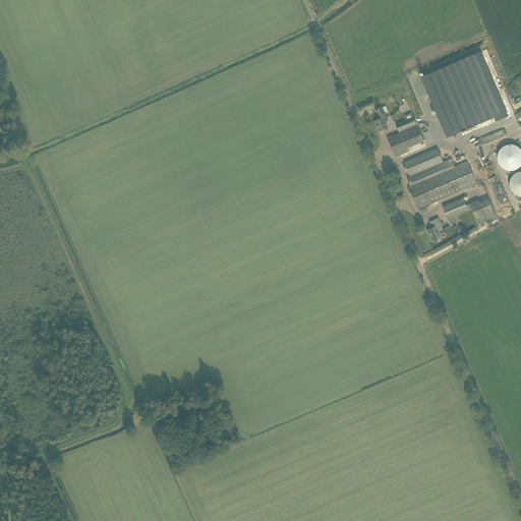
[(480,53),(421,77),(447,137),(495,117),(497,122),(508,117),(480,53)]
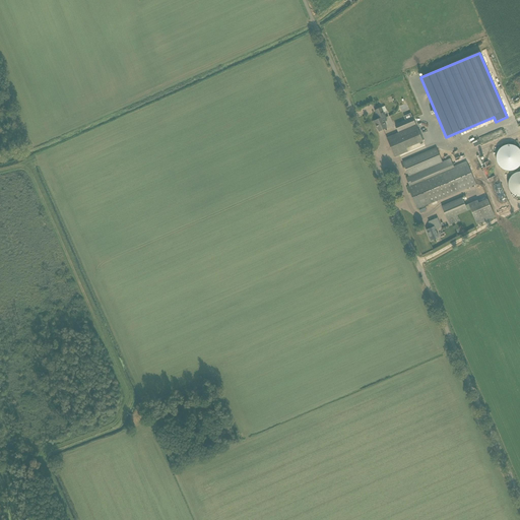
[(387,120),(382,108),(379,109),(375,111),(379,119),(373,121),(375,125),(376,125),(379,131),(387,128),(384,122),(387,120)]
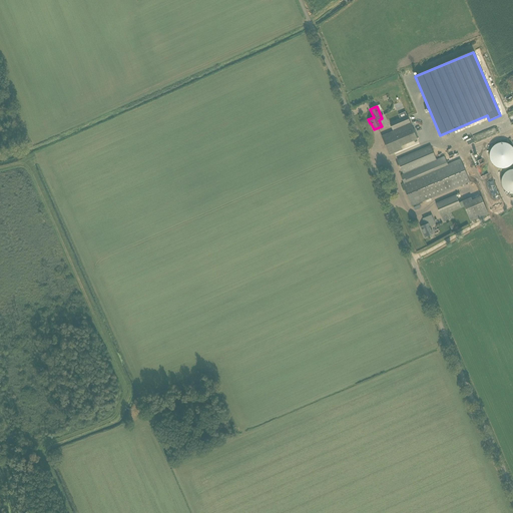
[(393,131),(411,123),(407,115),(390,123),(393,131)]
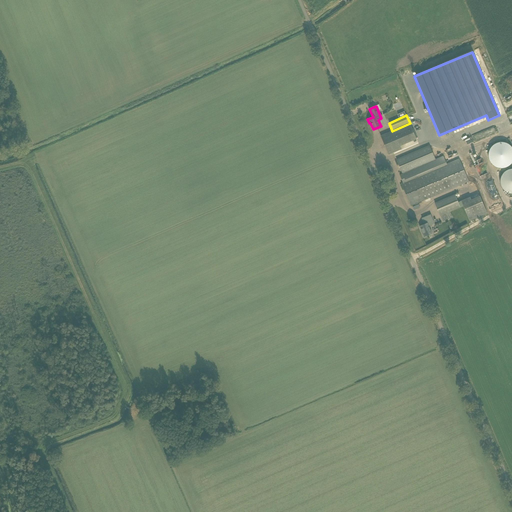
[(410,123),(392,131),(381,136),(389,154),(401,149),(400,146),(416,139),(410,123)]
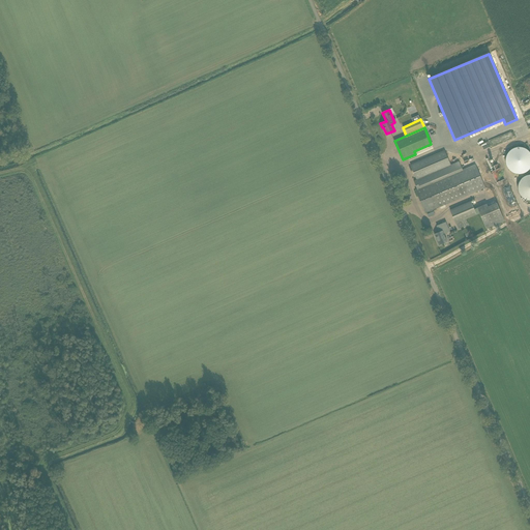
[(529,153),(528,151),(526,149),(523,148),(520,148),(517,149),(514,151),(512,153),(511,156),(511,159),(512,163),(514,166),(517,167),(520,168),(523,168),(526,167),(528,166),(529,163),(529,153)]
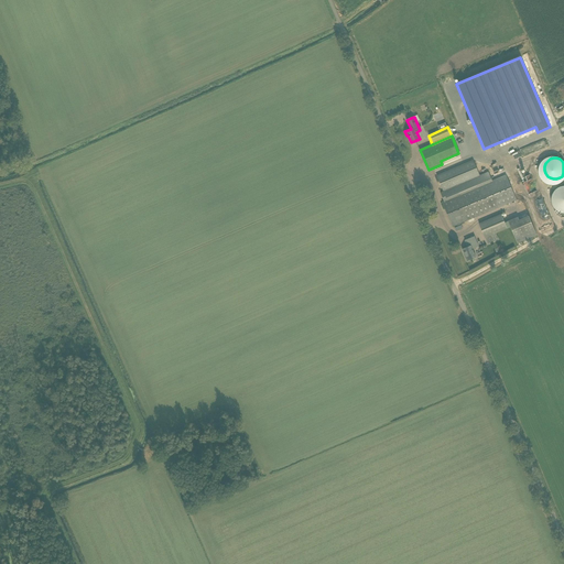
[(441,193),(444,202),(442,202),(453,227),(517,199),(506,175),(492,181),(488,172),(479,175),(473,161),(437,176),(443,192),(441,193)]
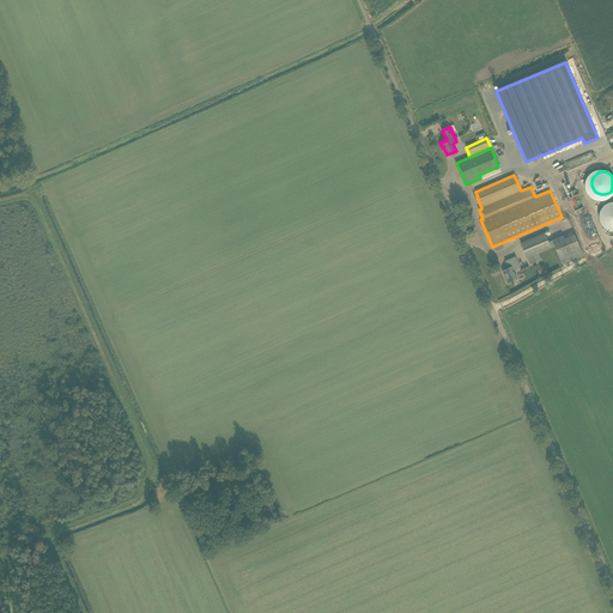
[(570,196),(576,218),(584,216),(580,194),(570,196)]
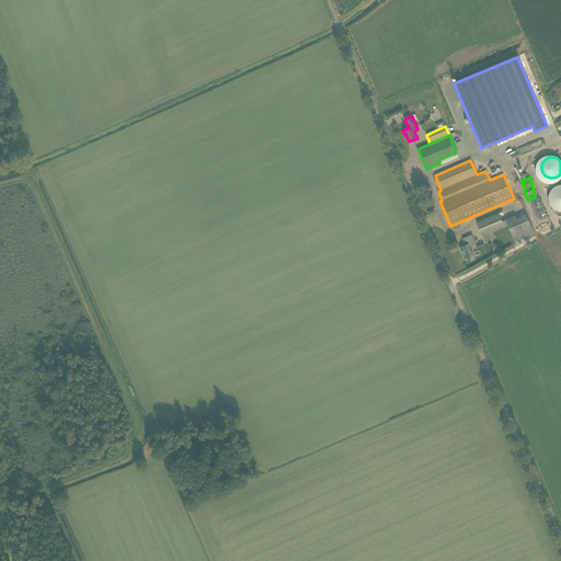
[(499,214),(477,222),(485,242),(496,238),(493,231),(507,226),(514,241),(534,233),(526,215),(516,219),(515,216),(502,221),(499,214)]
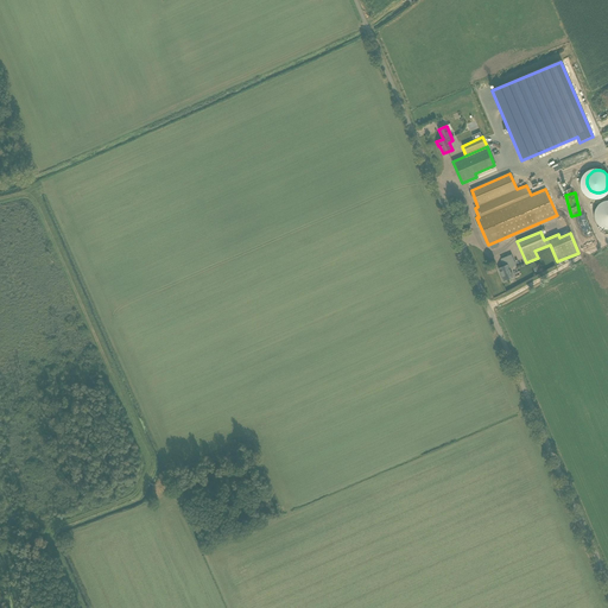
[(504,282),(510,279),(513,278),(508,267),(515,265),(511,254),(500,259),(504,267),(499,268),(504,282)]
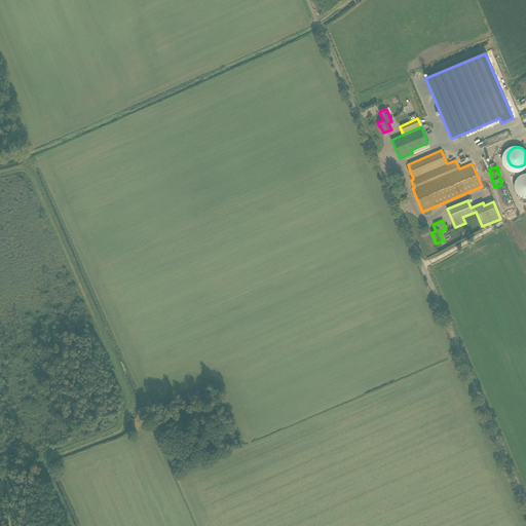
All buildings are outlined.
